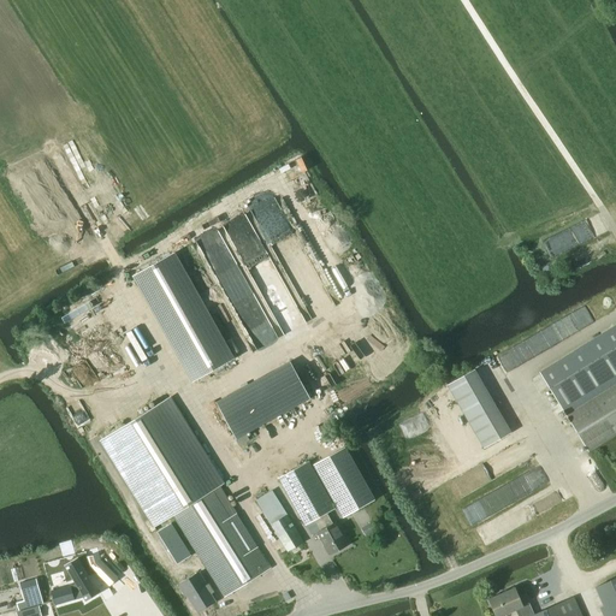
[(175,253),(137,274),(196,379),(234,359),(175,253)]
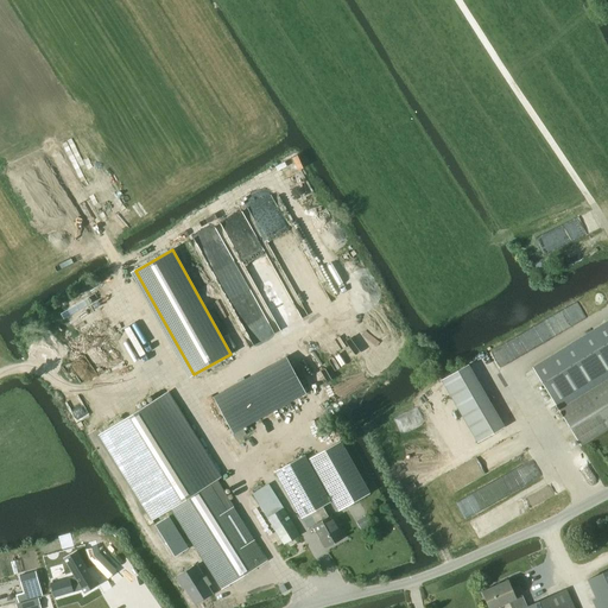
[(548,257),(534,265),(540,276),(553,268),(548,257)]
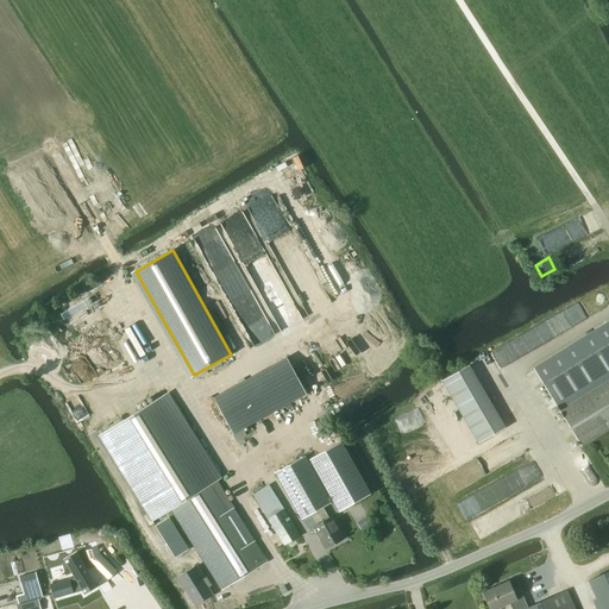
[(377,313),(300,357),(325,400),(402,356),(377,313)]
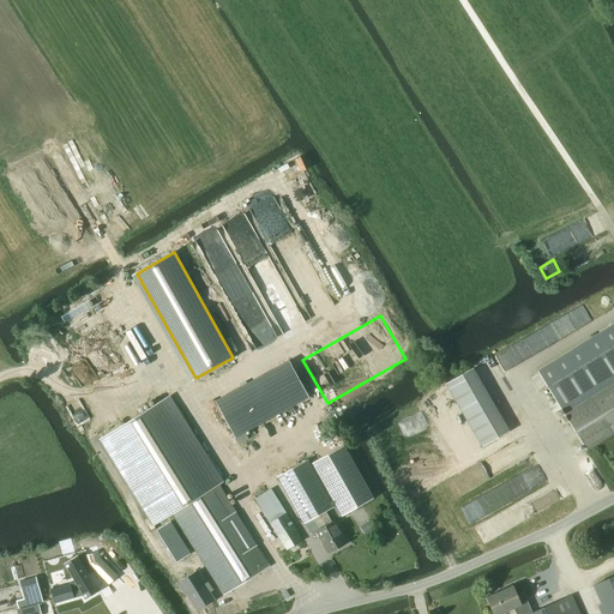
[(613,432),(613,431),(613,326),(537,374),(585,450),(613,433),(613,432)]
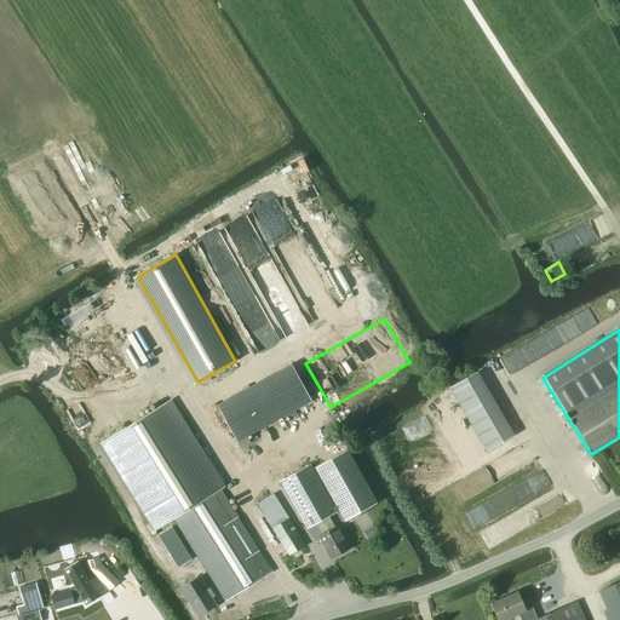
[(293,368),(220,408),(239,441),(311,400),(293,368)]
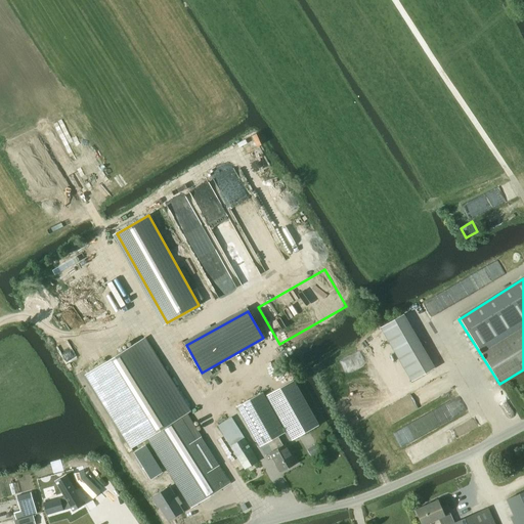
[(403,315),(381,329),(411,382),(434,368),(403,315)]
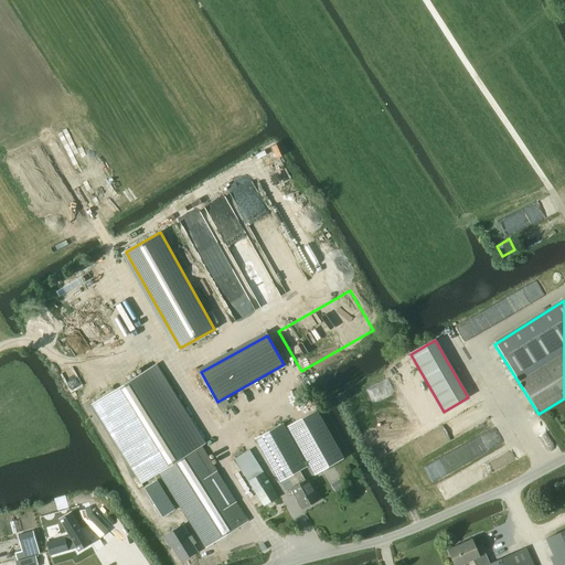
[(140,484),(159,472),(201,446),(205,444),(157,364),(92,405),(140,484)]
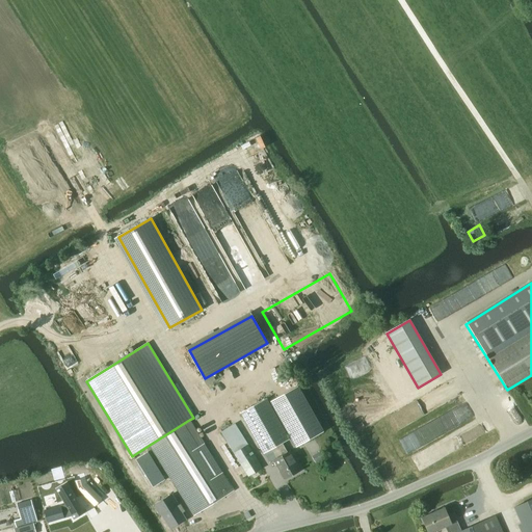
[(298,386),(270,402),(296,447),(324,431),(298,386)]
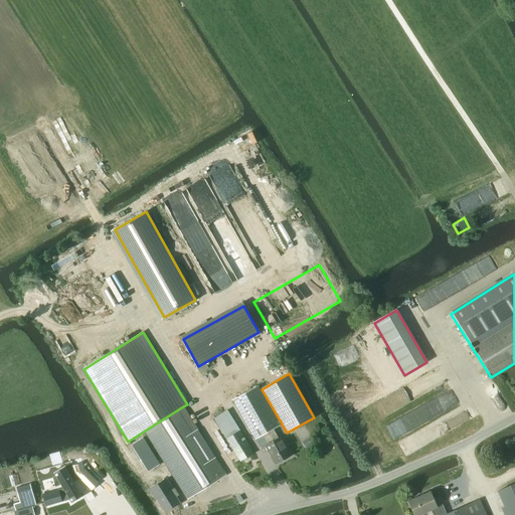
[(258,386),(232,400),(254,440),(255,439),(263,435),(273,430),(278,426),(278,425),(280,425),(258,386)]
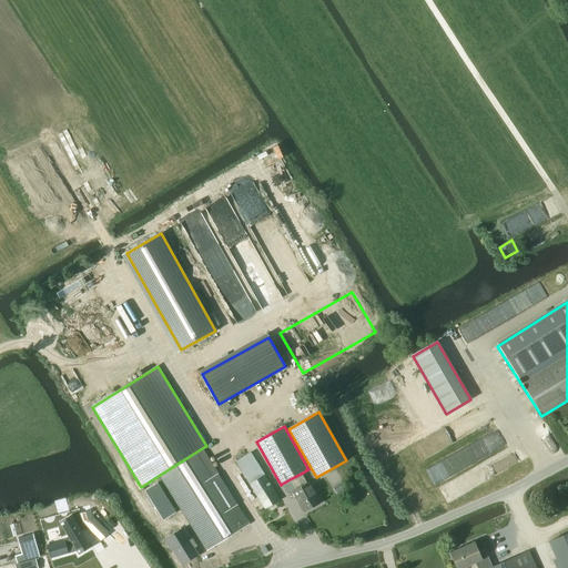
[(250,524),(202,448),(160,475),(208,550),(250,524)]
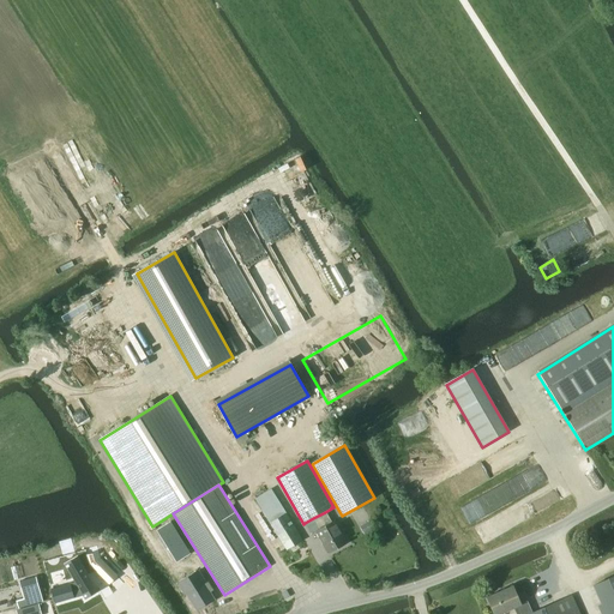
[(287,551),(302,540),(271,489),(254,499),(287,551)]
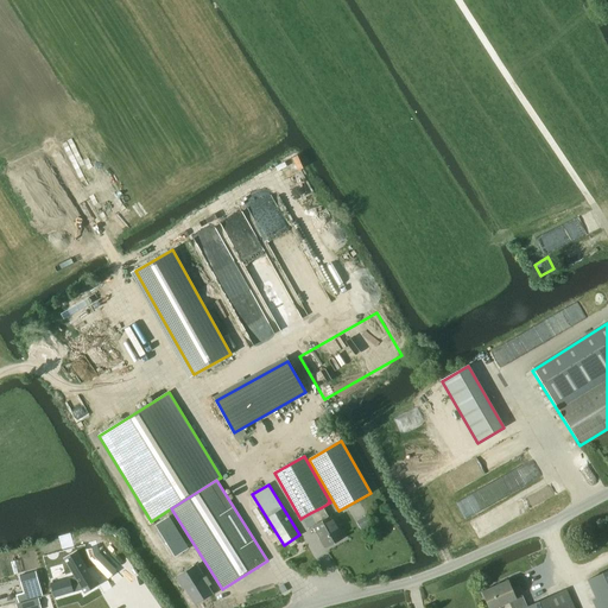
[(322,507),(310,513),(316,524),(312,526),(325,549),(343,538),(330,515),(328,517),(322,507)]
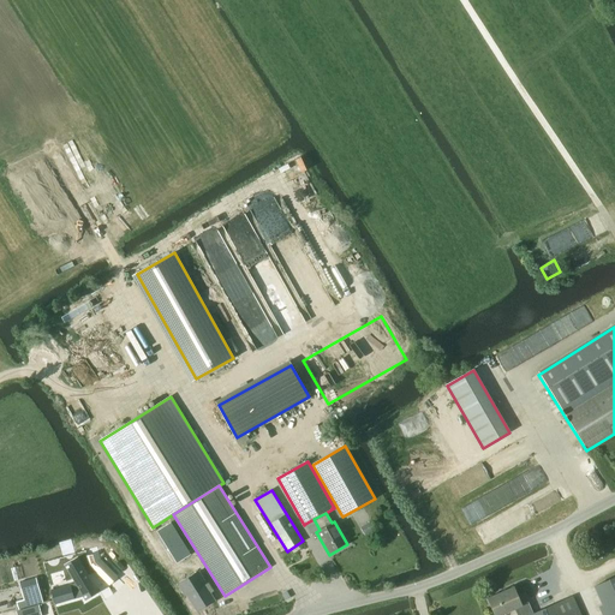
[(371,523),(363,527),(366,535),(375,529),(371,523)]
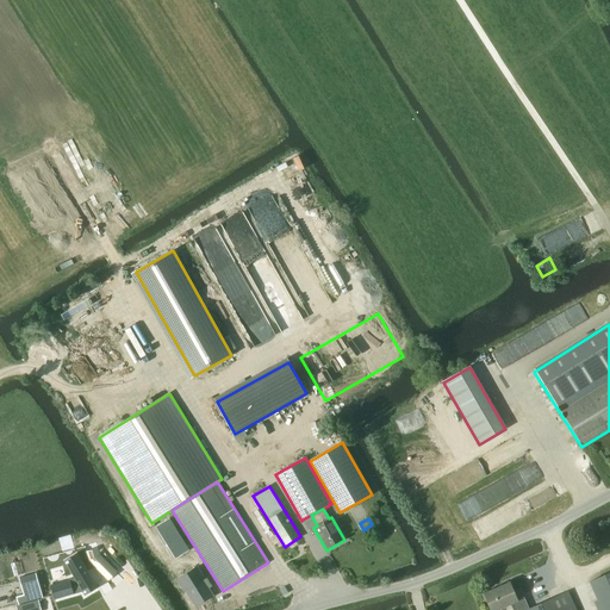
[(176,556),(188,549),(169,520),(157,527),(176,556)]
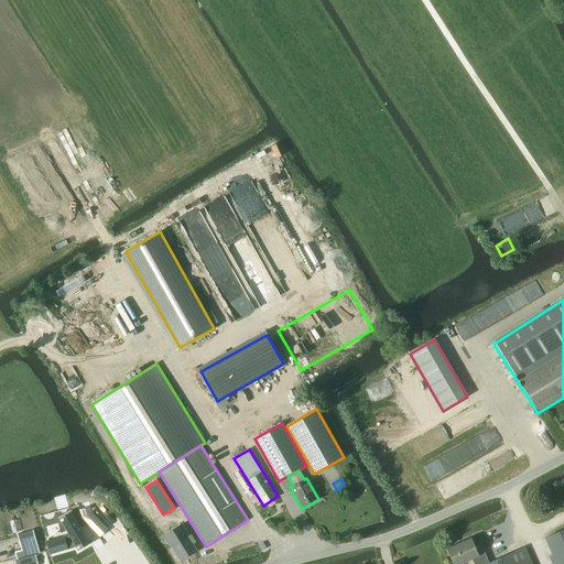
[(187,524),(179,509),(172,514),(181,529),(187,524)]
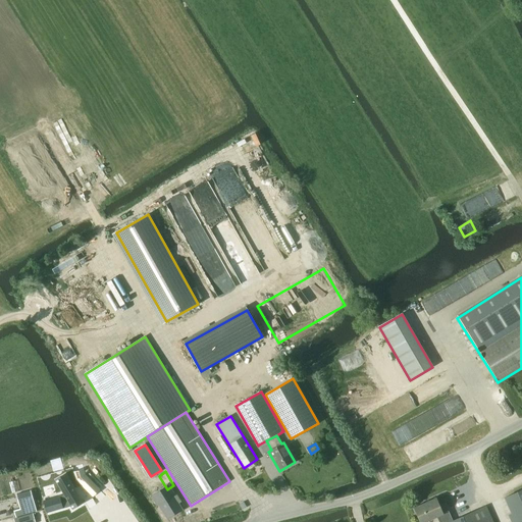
[(100,489),(86,475),(75,478),(79,487),(82,486),(93,498),(100,489)]
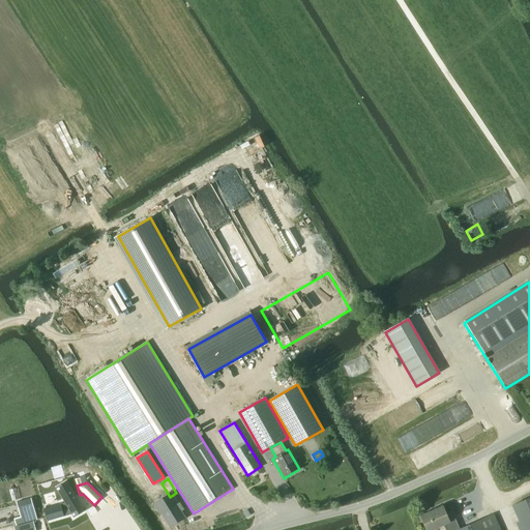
[(42,508),(46,517),(67,510),(67,512),(78,507),(63,483),(54,490),(62,502),(42,508)]
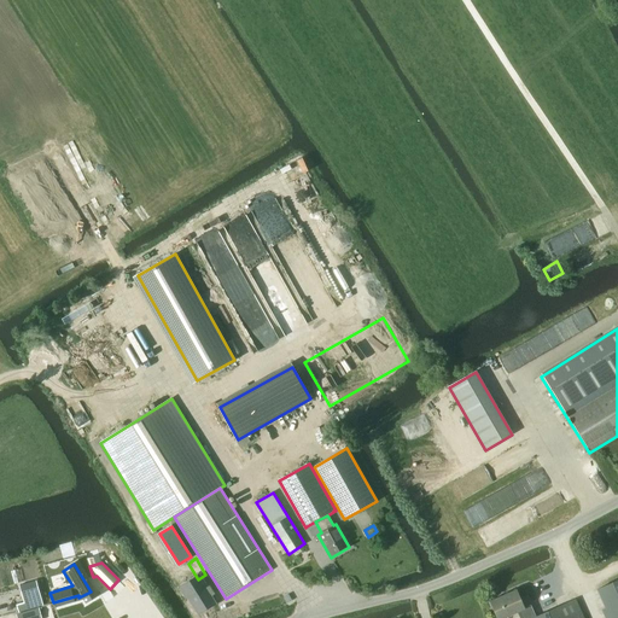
[(617,617),(617,579),(598,589),(605,608),(602,610),(605,617),(617,617)]
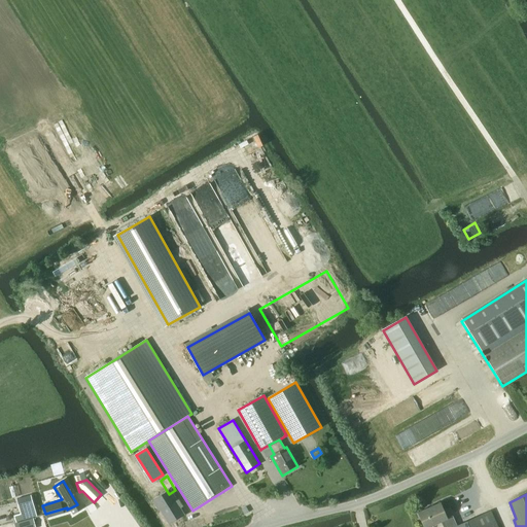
[(21,515),(14,517),(15,522),(36,516),(31,495),(16,499),(21,515)]
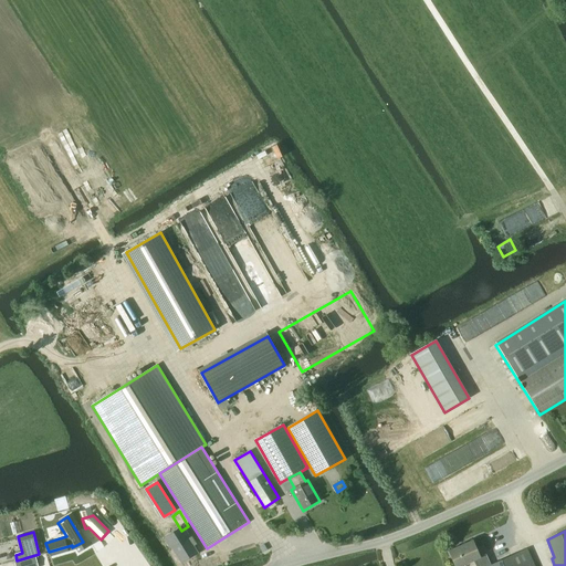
[(181,562),(197,553),(192,545),(196,543),(190,534),(171,546),(181,562)]
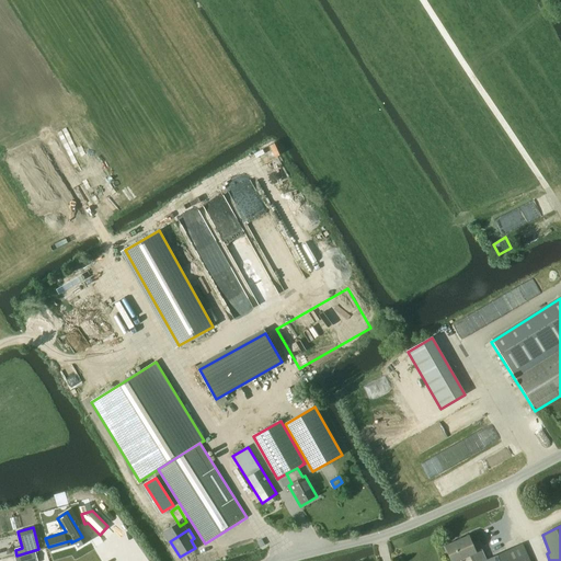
[(469,535),(445,546),(451,560),(457,560),(469,556),(471,560),(483,560),(487,560),(481,549),(476,552),(469,535)]
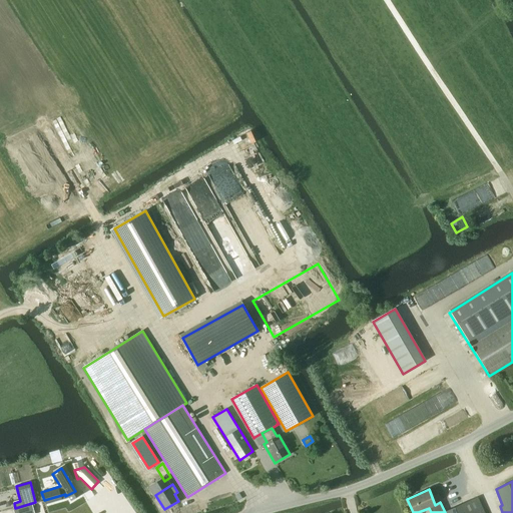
[(442,512),(484,512),(478,497),(445,512),(442,512)]
